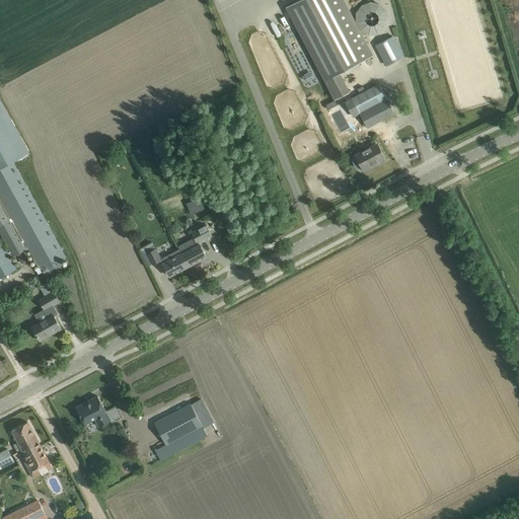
[(344,0),(299,0),(286,7),(288,11),(332,95),(335,99),(350,91),(340,72),(373,55),(344,0)]
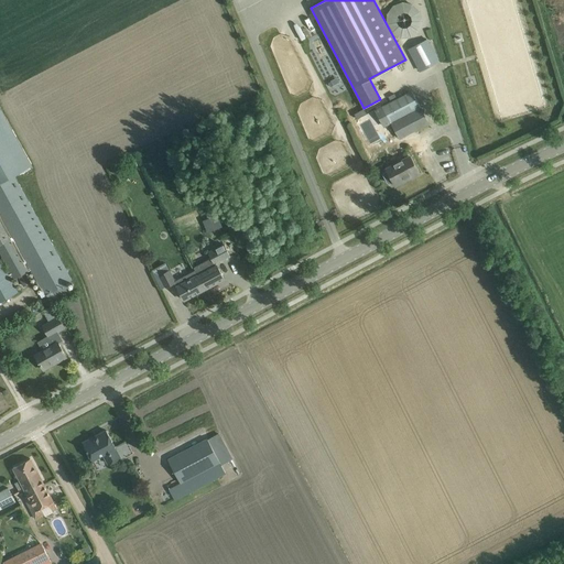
[(427,39),(408,49),(420,72),(440,61),(427,39)]
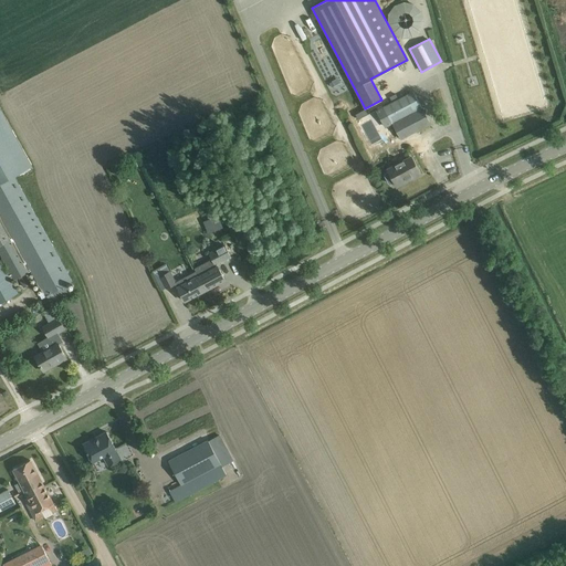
[(410,93),(384,106),(400,138),(430,123),(422,108),(419,109),(410,93)]
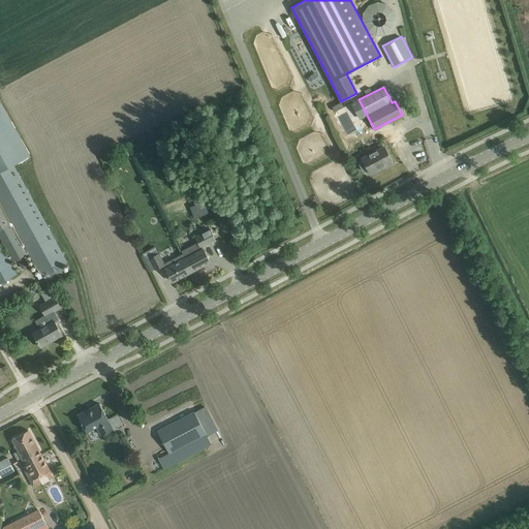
[(0,170),(30,155),(0,100),(0,170)]
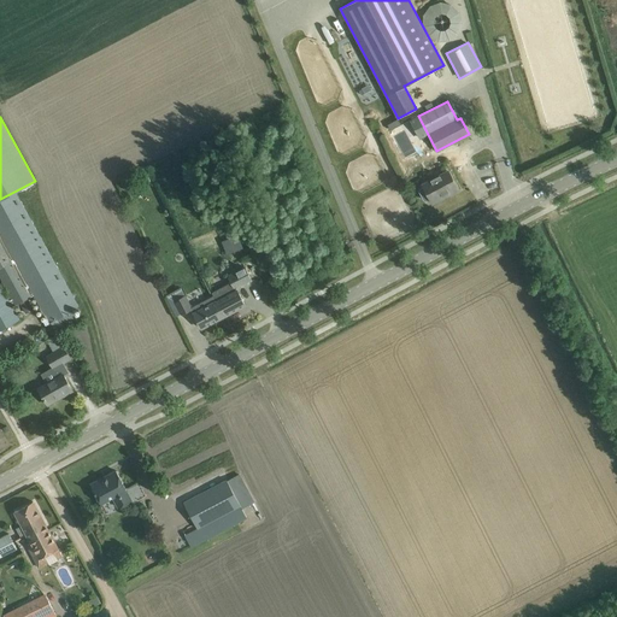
[(401,124),(398,118),(387,124),(391,130),(401,124)]
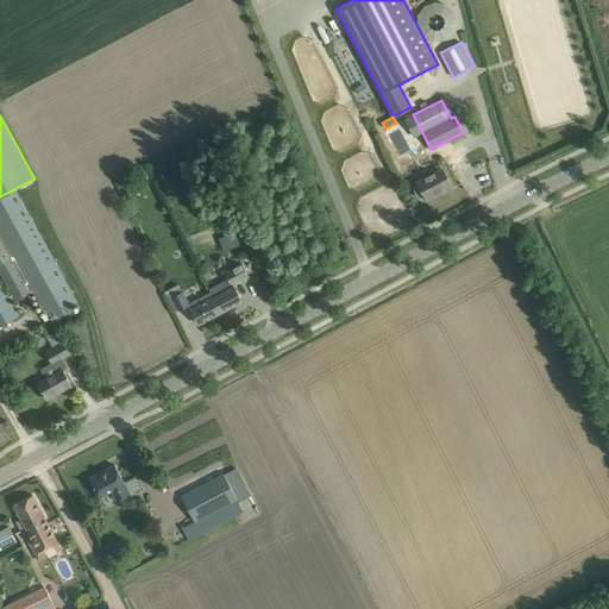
[(441,190),(443,193),(452,187),(443,169),(418,182),(419,184),(415,187),(414,189),(419,196),(421,198),(425,195),(427,201),(427,200),(426,198),(441,190)]
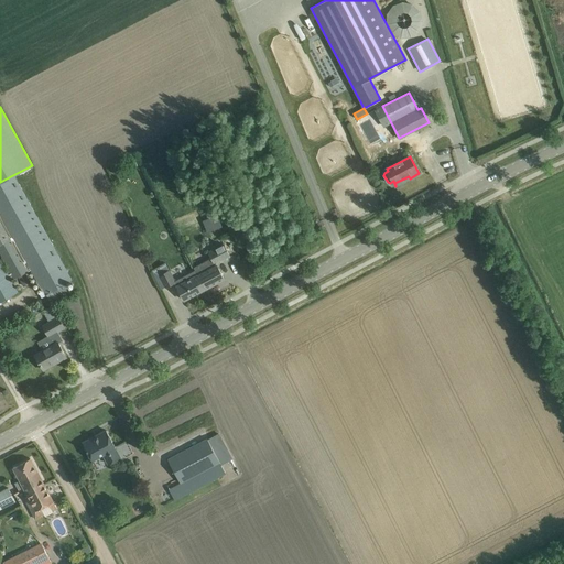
[(120,162),(110,166),(114,174),(123,171),(120,162)]
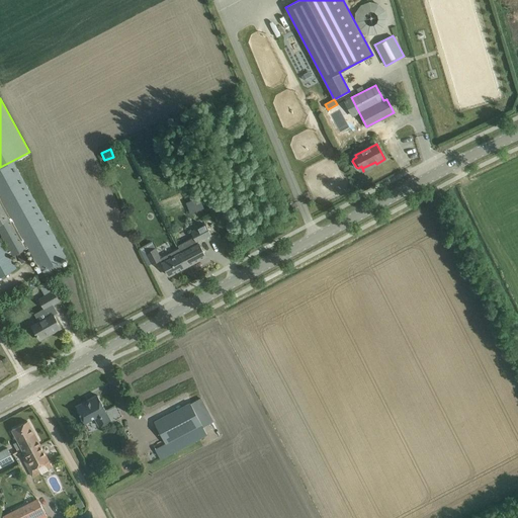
[(0,238),(0,277),(16,268),(10,258),(17,254),(22,263),(28,259),(23,251),(28,248),(37,264),(39,263),(42,270),(66,257),(13,161),(0,168),(0,232),(10,251),(8,253),(0,238)]
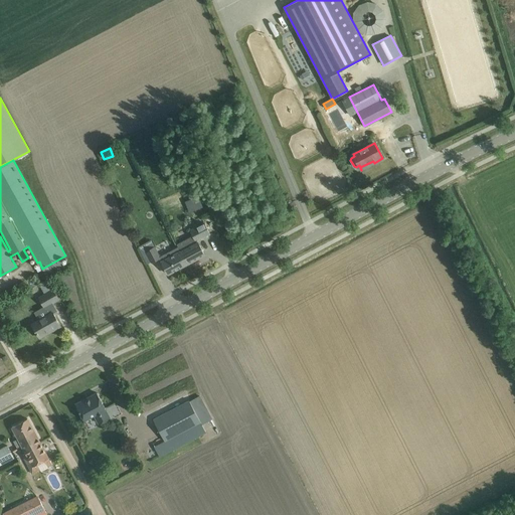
[(195,190),(190,193),(192,198),(191,199),(195,209),(202,206),(195,190)]
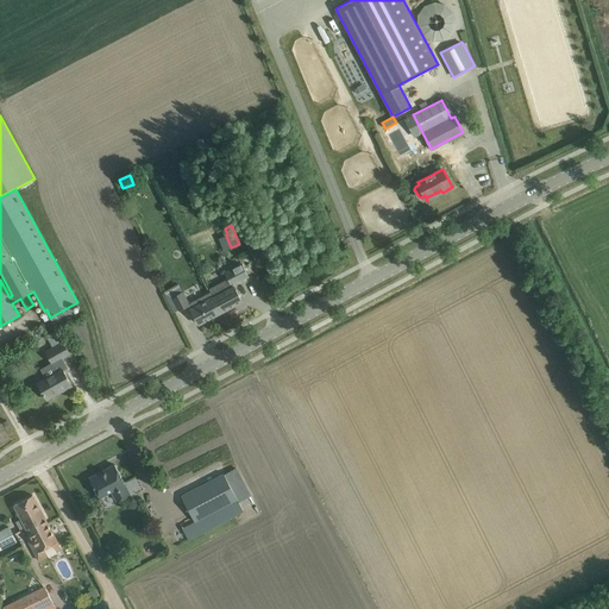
[(248,276),(242,263),(225,272),(231,284),(248,276)]
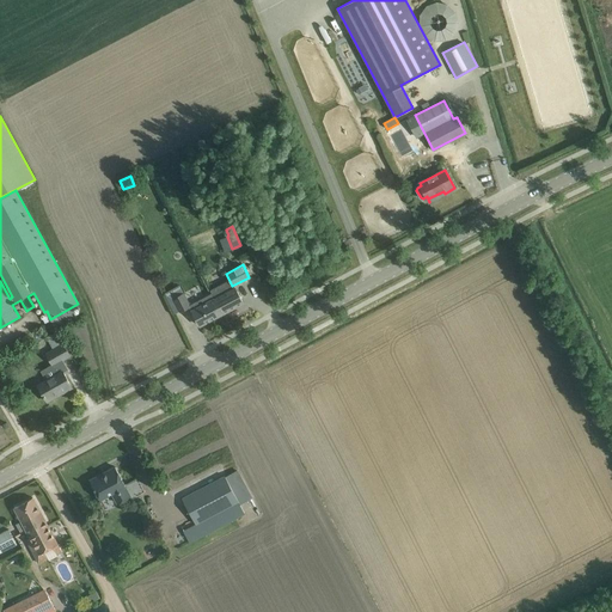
[(236,287),(215,298),(224,313),(243,303),(236,287)]
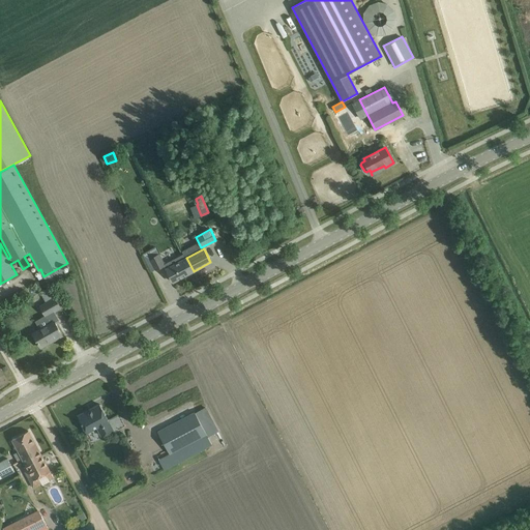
[(158,254),(158,255),(150,259),(156,269),(165,265),(164,264),(158,254)]
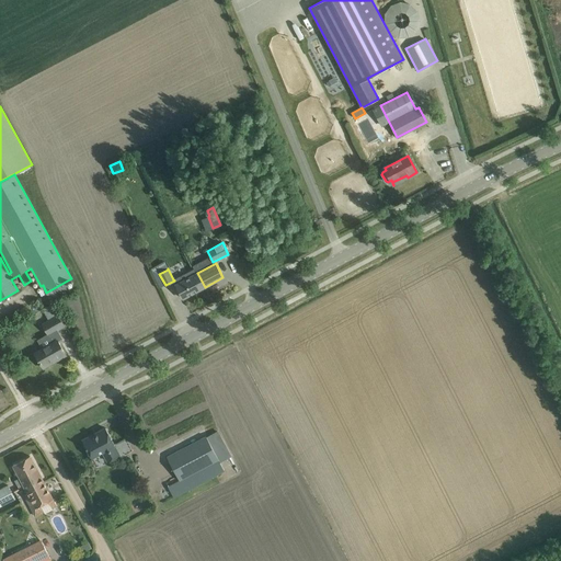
[(205,287),(197,273),(195,268),(173,279),(174,281),(183,298),(205,287)]
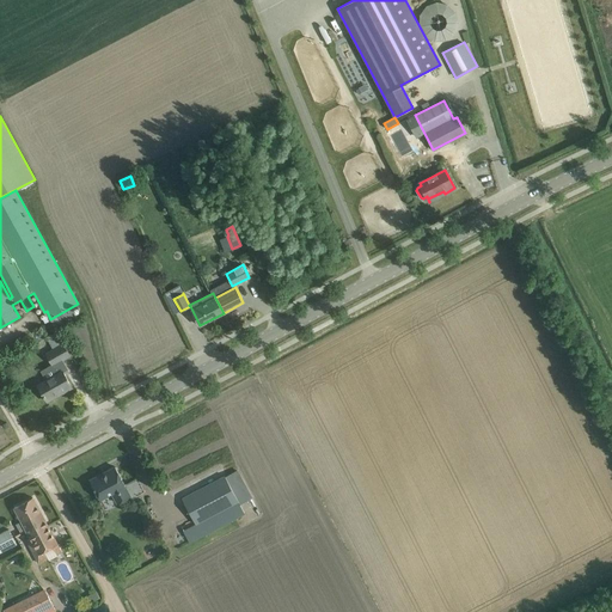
[(53,365),(62,360),(69,355),(63,344),(62,344),(55,332),(47,337),(54,349),(47,354),(53,365)]
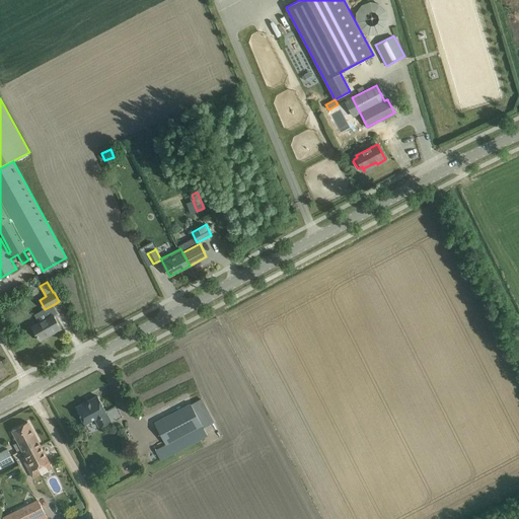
[(53,305),(45,309),(35,315),(40,322),(32,326),(41,341),(49,336),(48,334),(60,326),(53,314),(57,312),(53,305)]
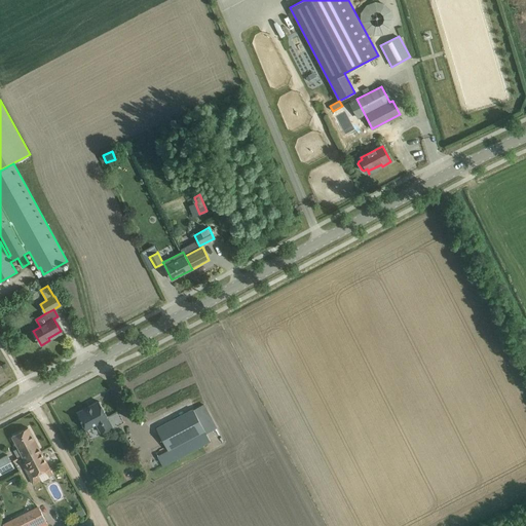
[(108,417),(104,410),(99,401),(77,413),(85,428),(97,423),(101,433),(112,426),(107,417),(108,417)]
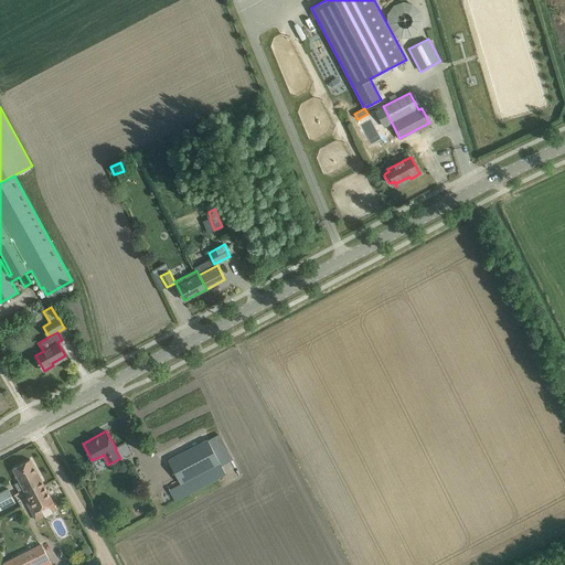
[(215,439),(210,443),(208,439),(169,460),(180,482),(168,488),(176,502),(226,475),(221,466),(227,462),(215,439)]
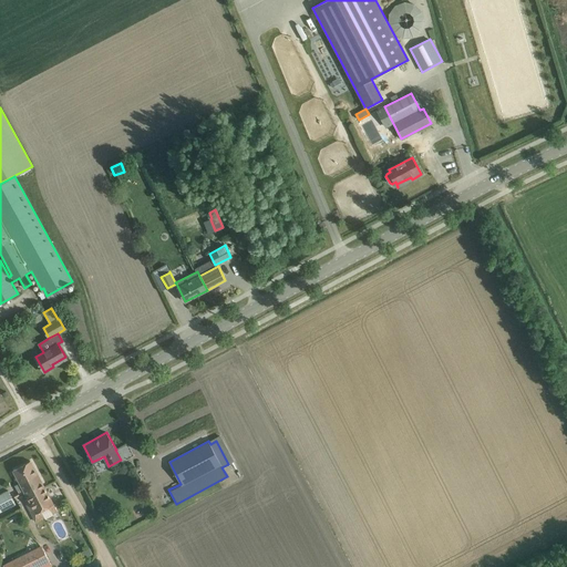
[(13,471),(24,491),(31,487),(33,492),(44,486),(31,461),(13,471)]
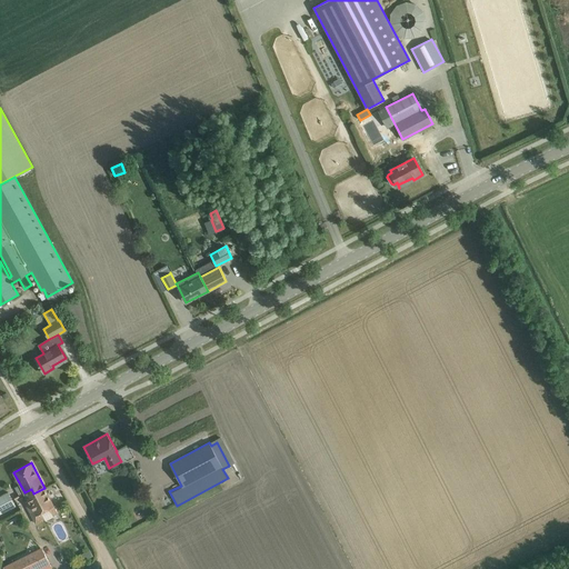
[(31,489),(25,492),(37,516),(53,506),(45,488),(33,493),(31,489)]
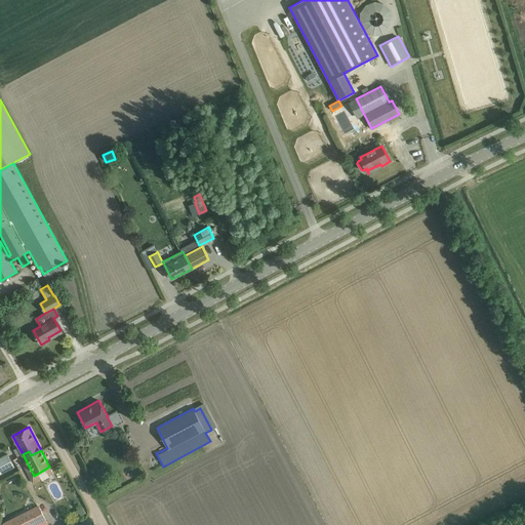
[(0,474),(14,467),(12,463),(7,454),(0,457),(0,474)]
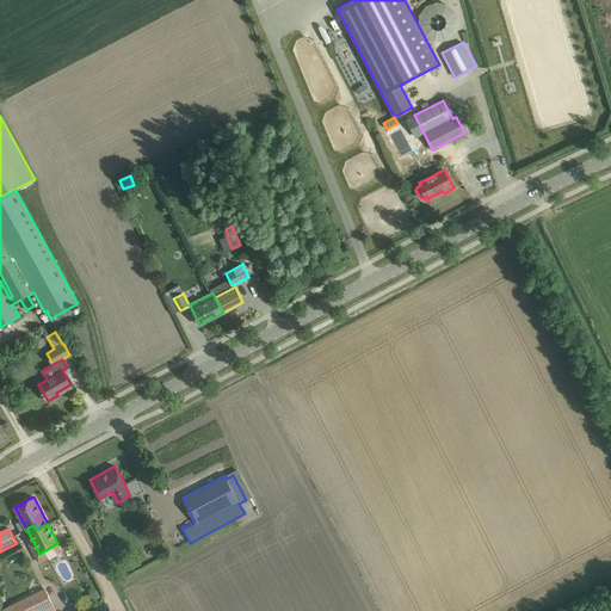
[(55,610),(44,590),(23,600),(4,610),(55,610)]
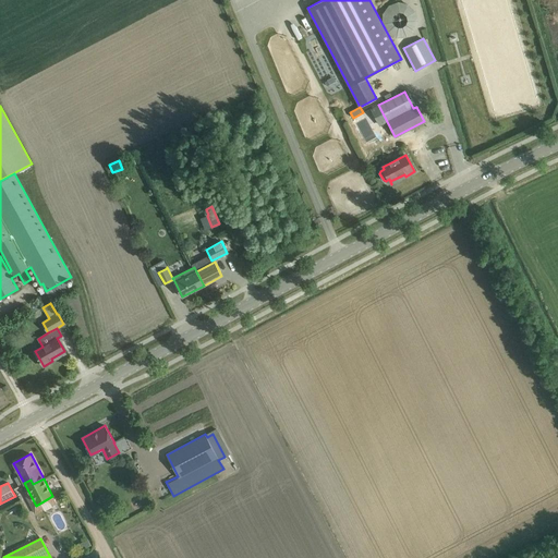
[(88,538),(80,544),(83,549),(92,545),(88,538)]
